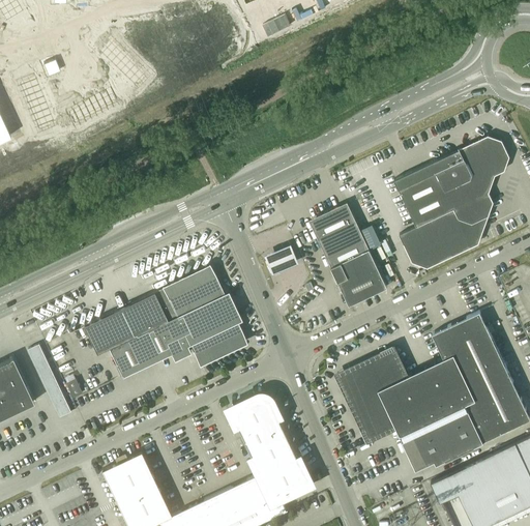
[(502,143),(488,138),(460,151),(394,182),(416,229),(404,235),(400,237),(404,246),(405,246),(413,264),(428,269),(478,245),(493,204),(491,200),(489,196),(495,177),(504,173),(509,158),(502,143)]
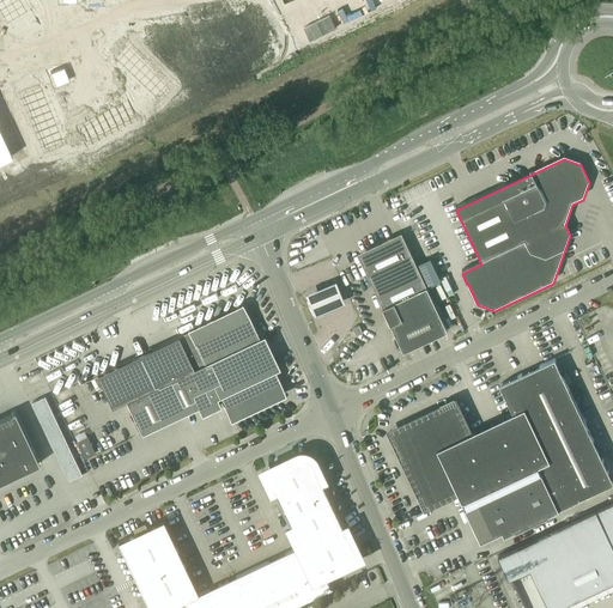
[(428,291),(425,287),(407,248),(390,242),(369,253),(363,268),(383,311),(383,312),(390,327),(404,356),(448,334),(428,291)]
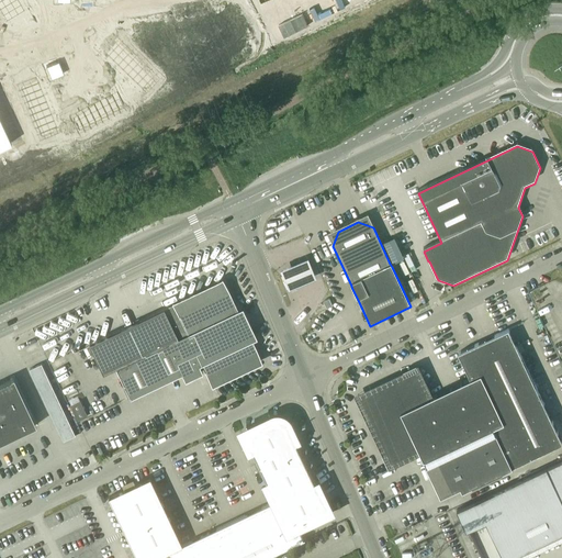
[(384,246),(393,266),(403,261),(394,242),(384,246)]
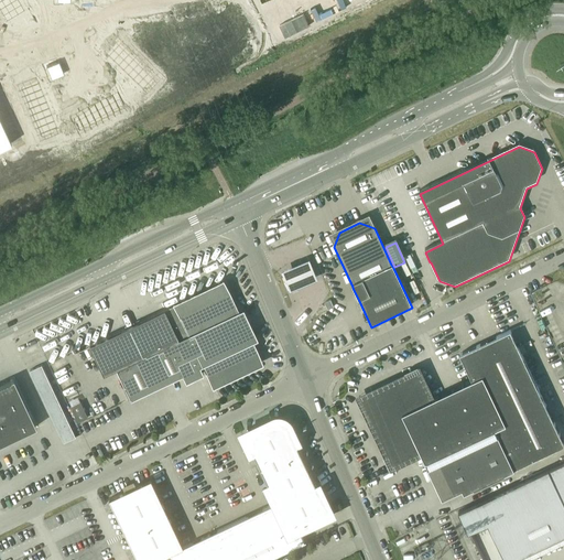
[(310,259),(281,271),(290,292),(318,280),(310,259)]
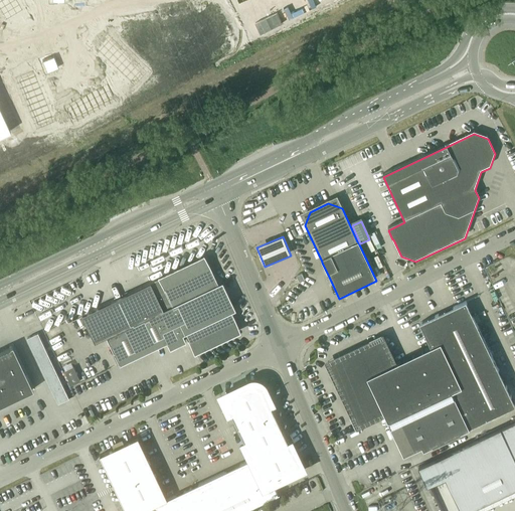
[(108,340),(121,368),(168,345),(171,352),(187,344),(184,338),(186,337),(190,346),(190,345),(194,355),(240,333),(206,260),(160,282),(124,299),(82,318),(96,346),(108,340)]
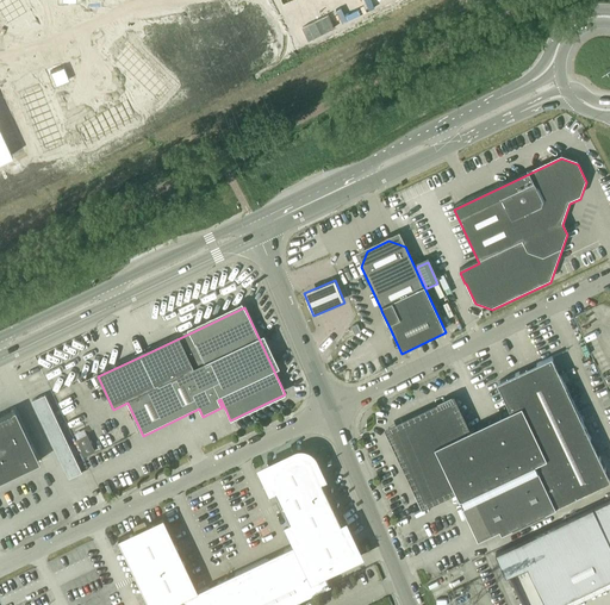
[(609,484),(609,482),(552,361),(498,386),(512,418),(470,440),(468,435),(474,432),(473,431),(468,434),(466,430),(464,426),(460,423),(456,420),(453,418),(448,416),(443,415),(439,415),(434,415),(429,415),(425,416),(421,418),(416,420),(412,423),(409,426),(406,430),(404,434),(402,438),(400,443),(400,448),(400,453),(400,457),(402,461),(404,466),(409,475),(409,476),(411,480),(414,484),(417,487),(421,491),(424,493),(429,494),(434,496),(439,497),(443,497),(448,497),(453,496),(456,494),(460,503),(536,467),(556,510),(609,484)]
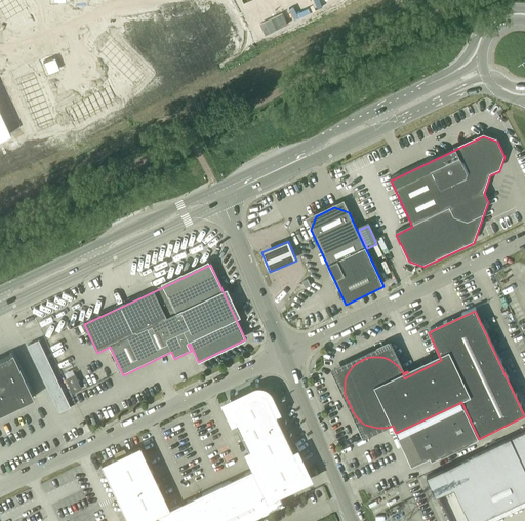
[(39,343),(28,349),(31,354),(42,349),(39,343)]
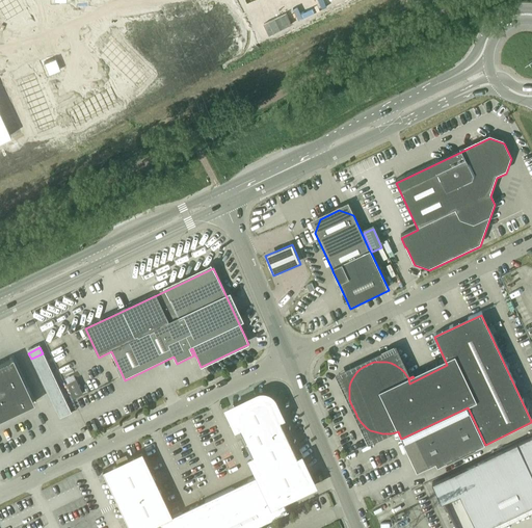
[(43,353),(31,359),(33,364),(45,359),(43,353)]
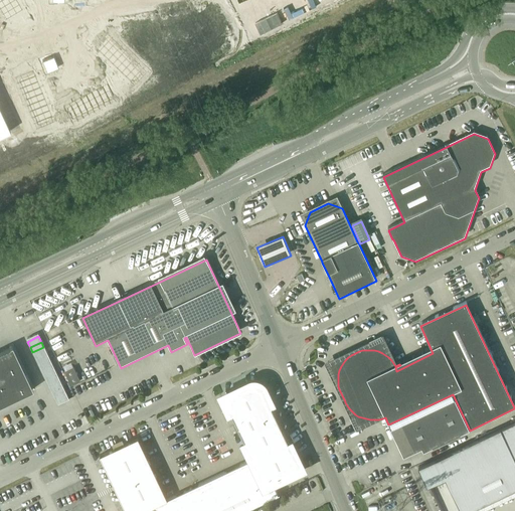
[(43,347),(32,352),(35,358),(46,353),(43,347)]
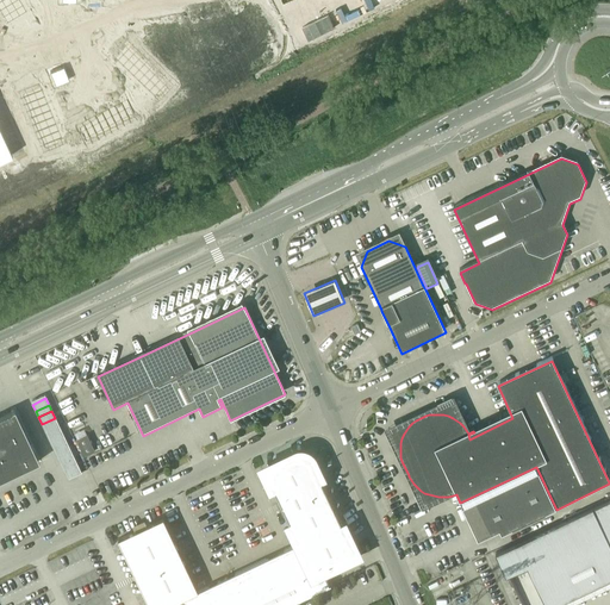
[(0,484),(38,466),(14,413),(0,419),(0,484)]
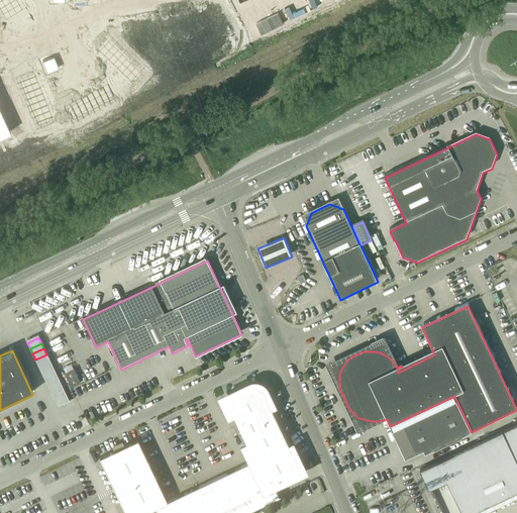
[(46,354),(35,360),(38,365),(48,360),(46,354)]
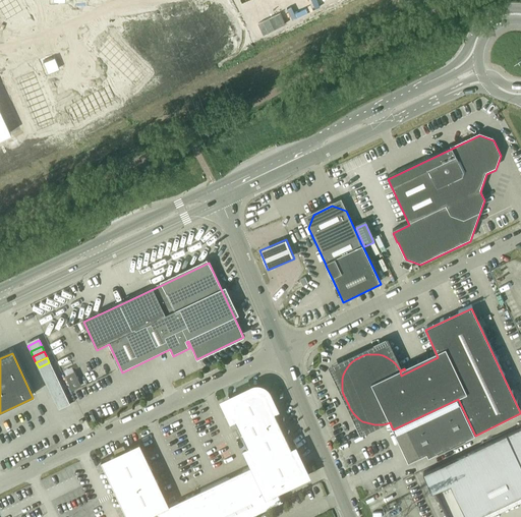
[(49,362),(39,367),(41,374),(52,367),(49,362)]
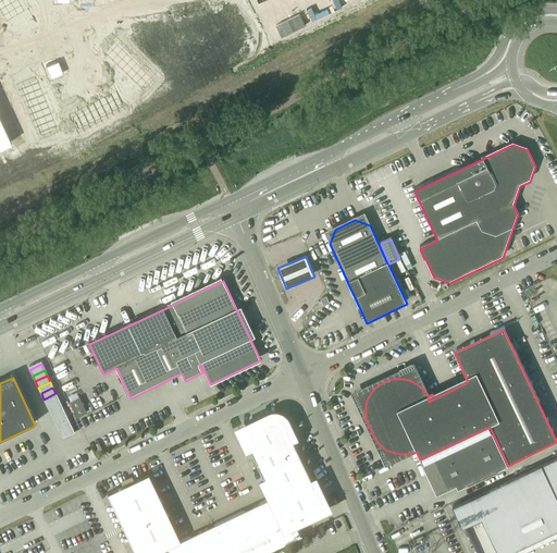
[(56,393),(44,400),(47,405),(59,400),(56,393)]
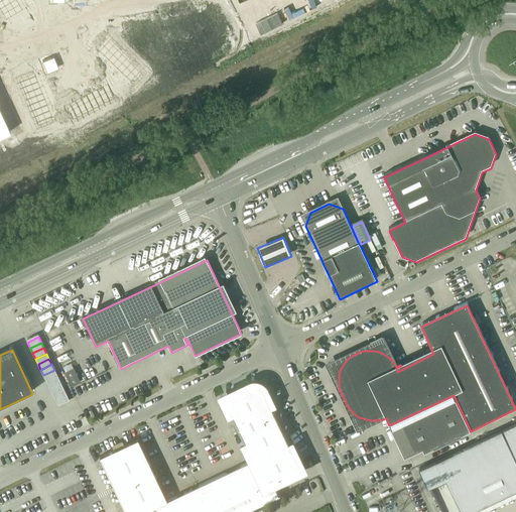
[(54,370),(43,375),(45,380),(56,375),(54,370)]
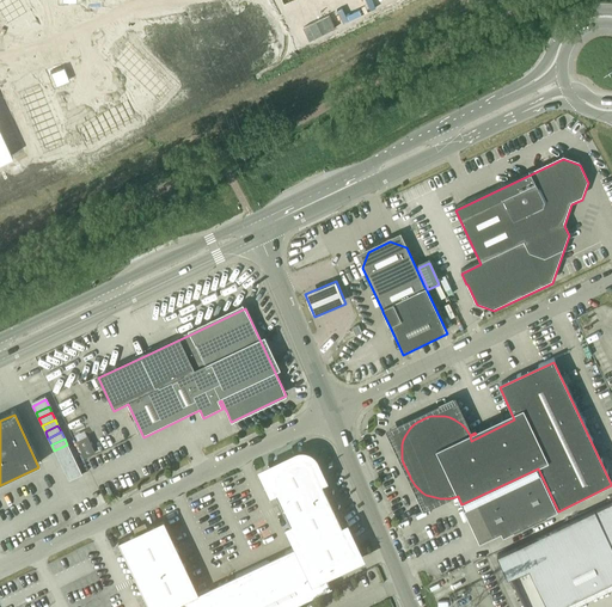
[(78,446),(86,461),(96,457),(89,441),(78,446)]
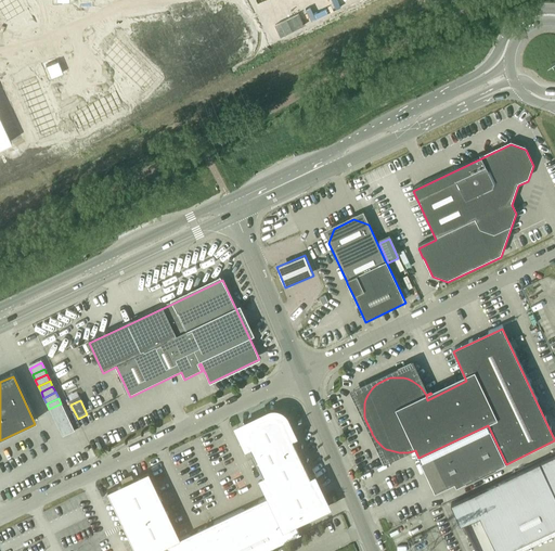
[(61,404),(49,409),(52,415),(64,410),(61,404)]
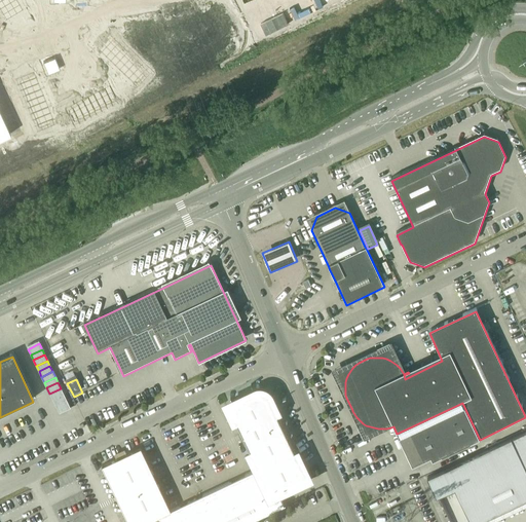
[(61,388),(49,394),(51,399),(63,394),(61,388)]
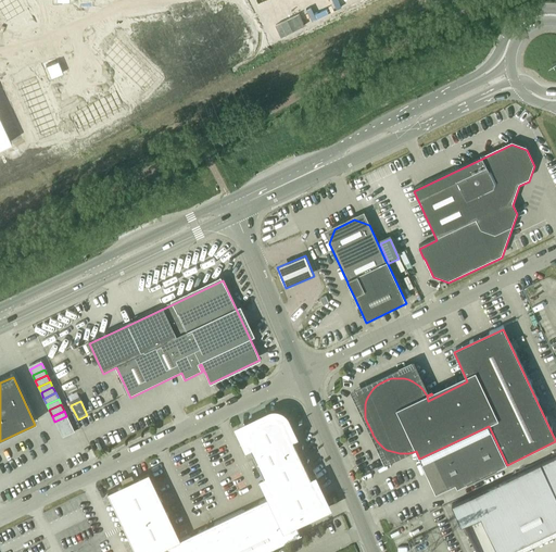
[(330,506),(316,478),(317,478),(299,440),(290,422),(287,418),(283,416),(279,415),(275,416),(261,423),(247,430),(255,450),(269,477),(278,497),(186,540),(186,539),(185,540),(153,475),(155,474),(154,473),(113,492),(114,494),(115,493),(142,551),(270,551),(306,535),(306,534),(305,535),(299,522),(330,506)]
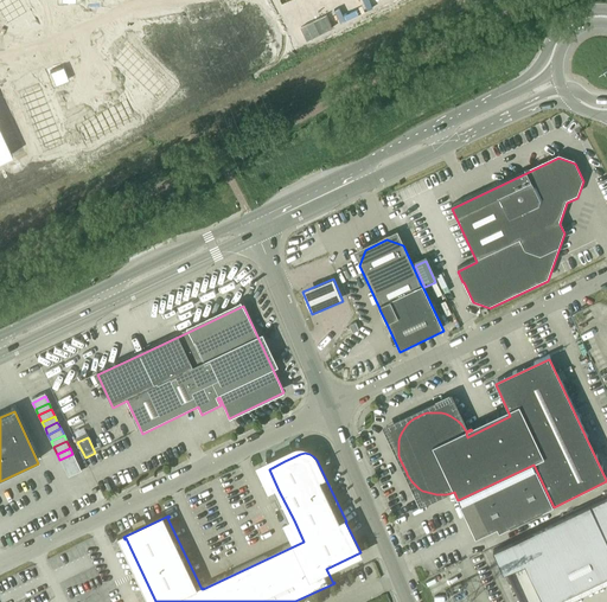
[(72,454),(59,460),(63,467),(76,461),(72,454)]
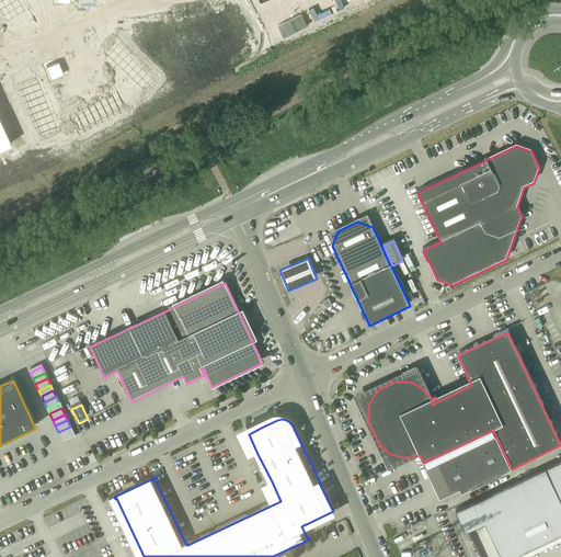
[(70,427),(58,432),(61,438),(72,432),(70,427)]
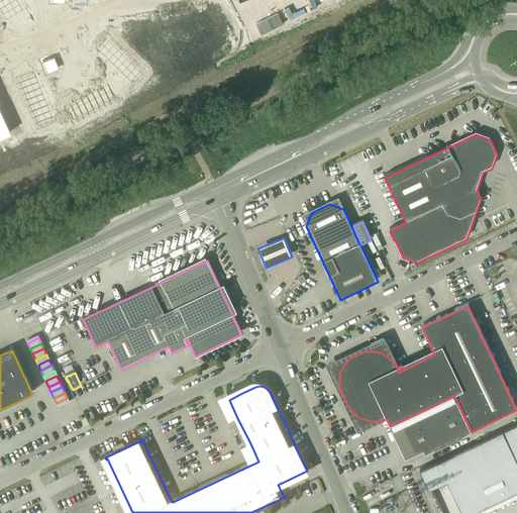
[(67,398),(57,403),(59,409),(70,404),(67,398)]
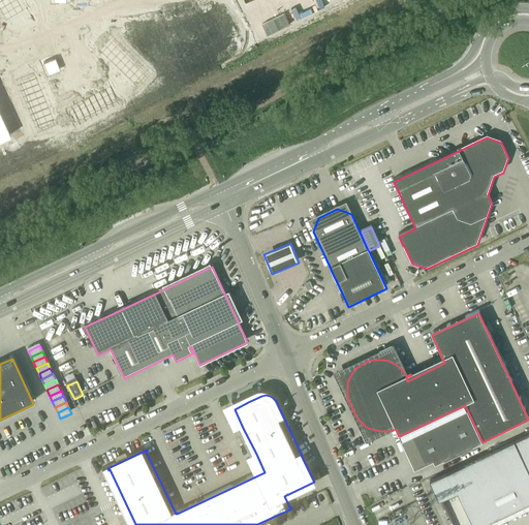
[(480,441),(465,408),(398,440),(411,467),(430,458),(433,463),(480,441)]
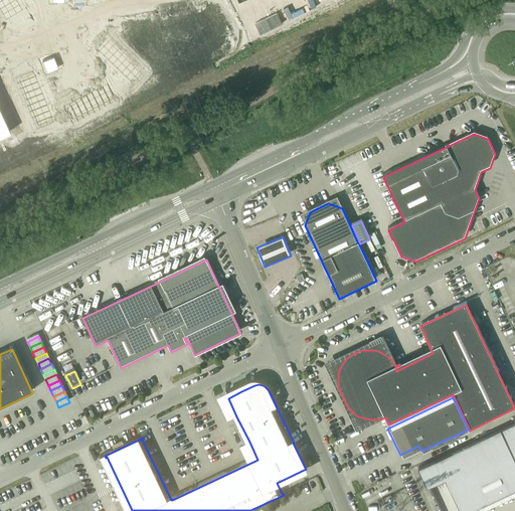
[(475,510),(514,492),(514,424),(437,462),(418,470),(427,489),(446,481),(460,510),(475,510)]
